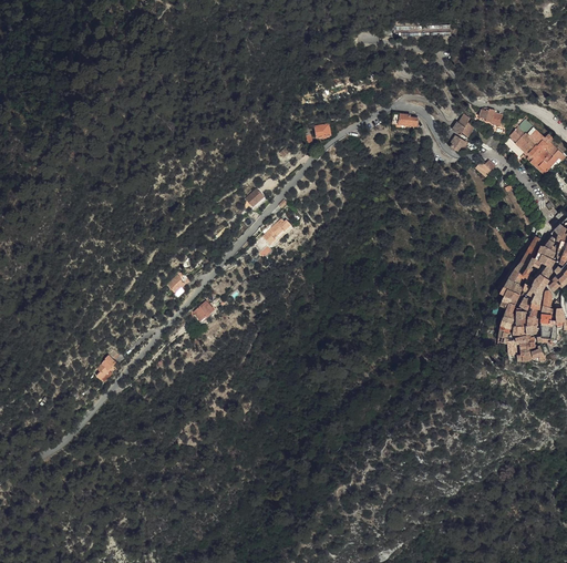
[(346,88),(343,81),(327,84),(328,90),(337,88),(337,90),(346,88)]
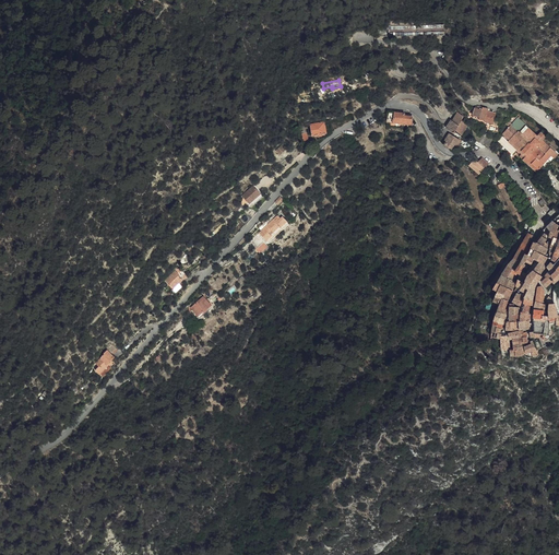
[(490,107),(491,106),(486,104),(485,107),(482,107),(479,113),(482,114),(482,117),(486,119),(490,109),(490,107)]
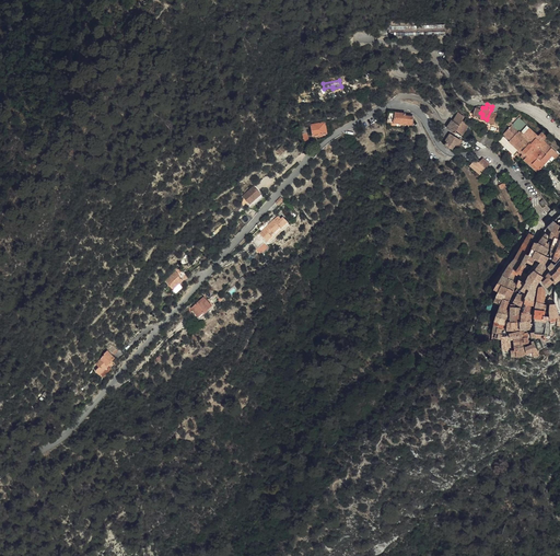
[(480,113),(482,107),(477,106),(474,116),(481,119),(482,117),(482,114),(480,113)]
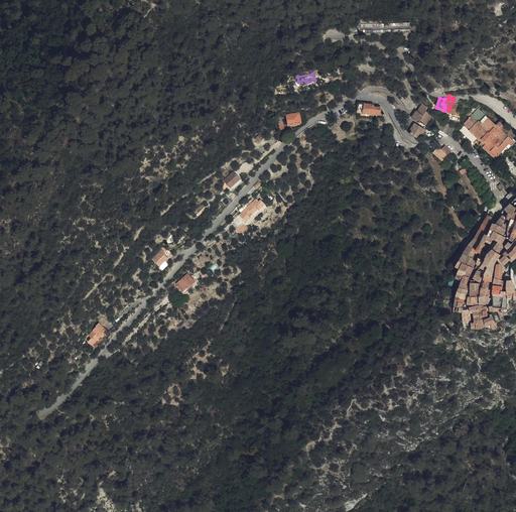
[(359,109),(380,111),(381,105),(374,104),(374,102),(360,100),(359,109)]
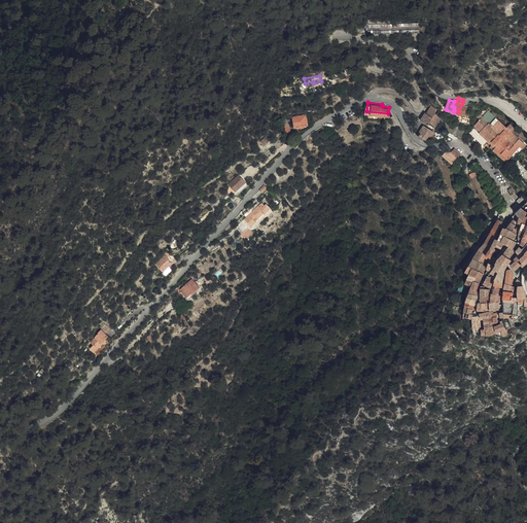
[(468,105),(462,103),(458,112),(465,115),(468,105)]
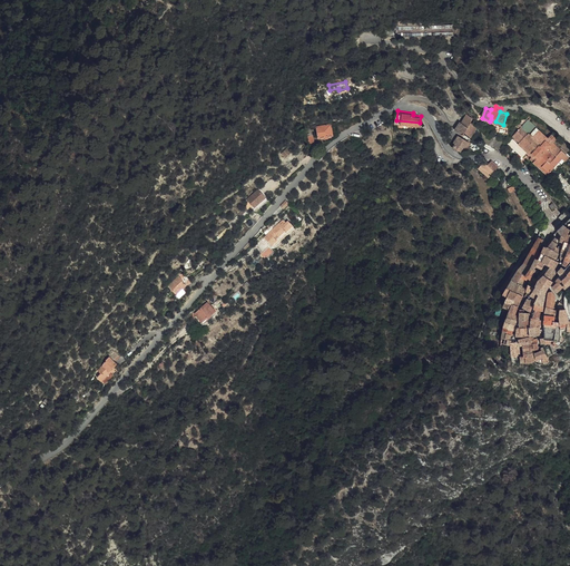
[(465,133),(472,124),(474,120),(467,115),(462,122),(461,120),(459,125),(457,129),(464,135),(465,133)]
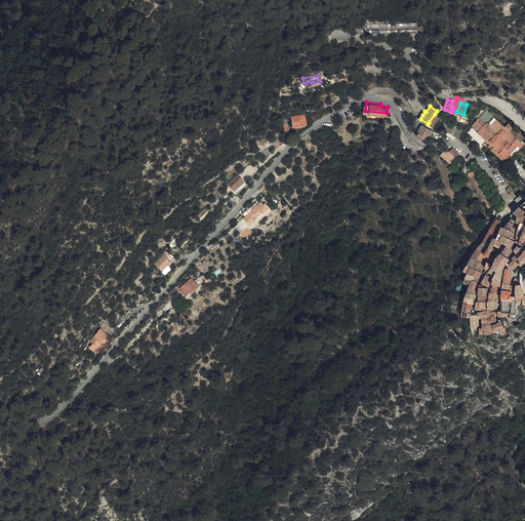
[(307,122),(305,111),(291,113),(293,124),(307,122)]
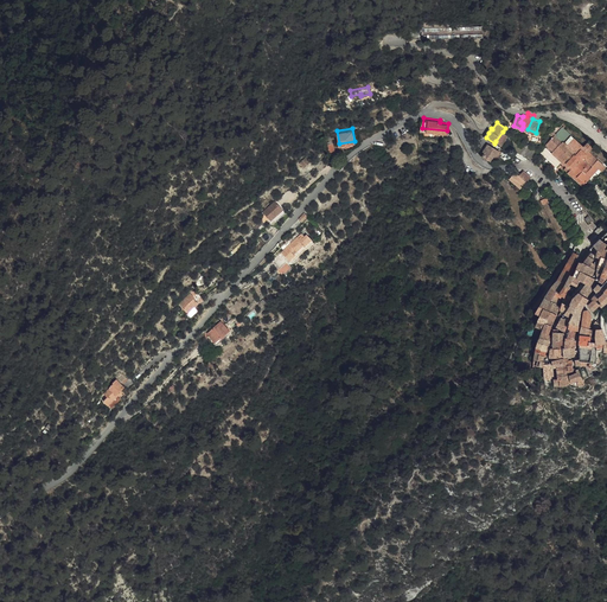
[(556,157),(572,171),(575,175),(572,178),(585,190),(602,173),(606,175),(606,173),(606,167),(594,157),(599,151),(592,145),(587,149),(564,130),(550,145),(560,153),(556,157)]
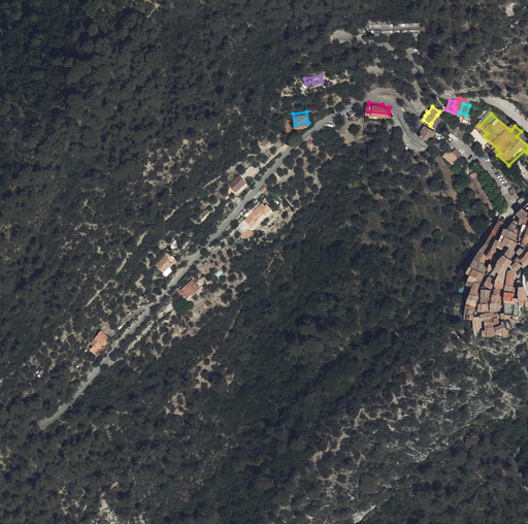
[(431,123),(437,126),(442,118),(437,115),(431,123)]
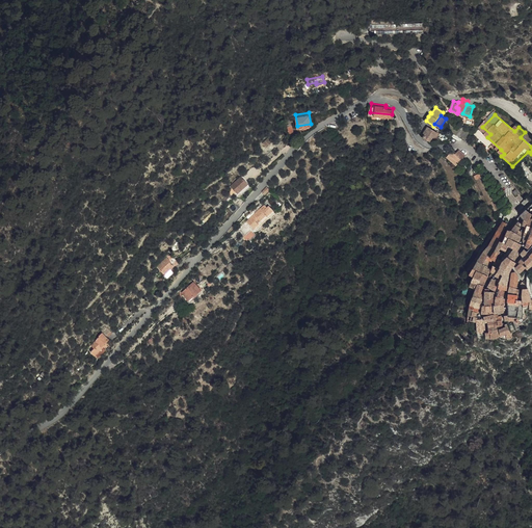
[(464,117),(461,123),(474,128),(476,122),(464,117)]
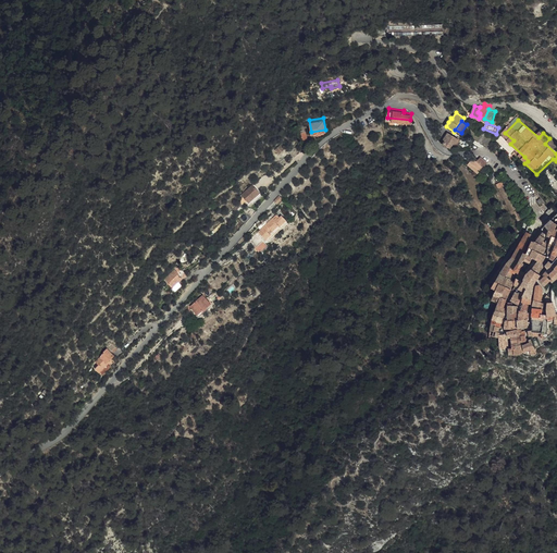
[(492,148),(498,137),(473,127),(472,130),(473,131),(471,135),(482,142),(492,148)]
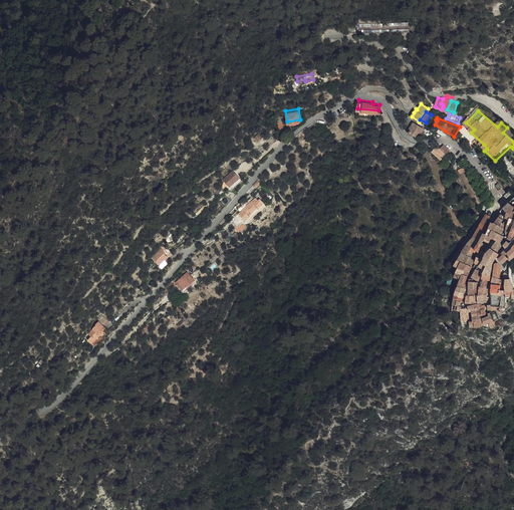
[(412,129),(410,133),(417,136),(418,134),(421,135),(423,133),(421,132),(419,132),(422,128),(414,122),(411,128),(412,129)]
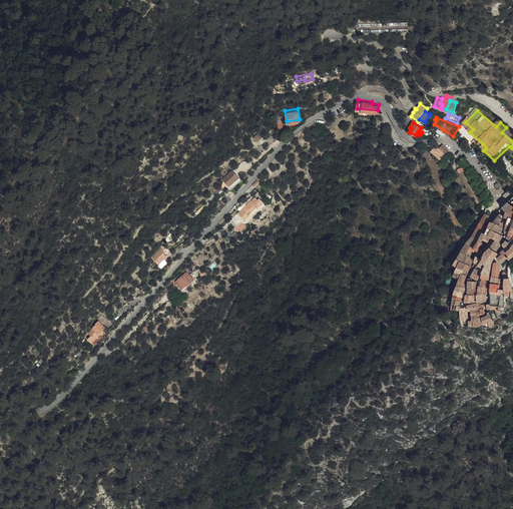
[(433,135),(434,133),(422,127),(420,131),(422,132),(420,134),(421,135),(433,135)]
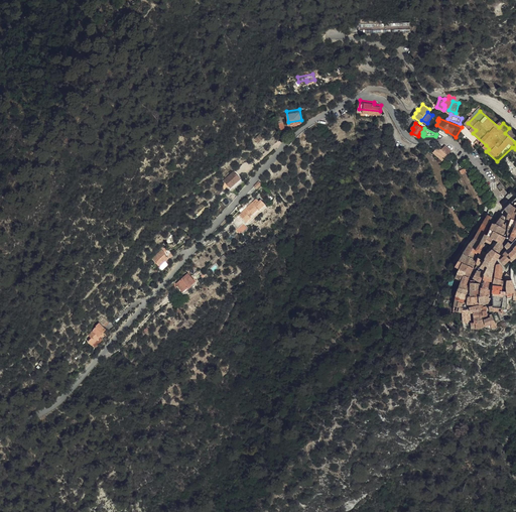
[(444,158),(452,151),(445,146),(442,149),(438,146),(435,149),(444,158)]
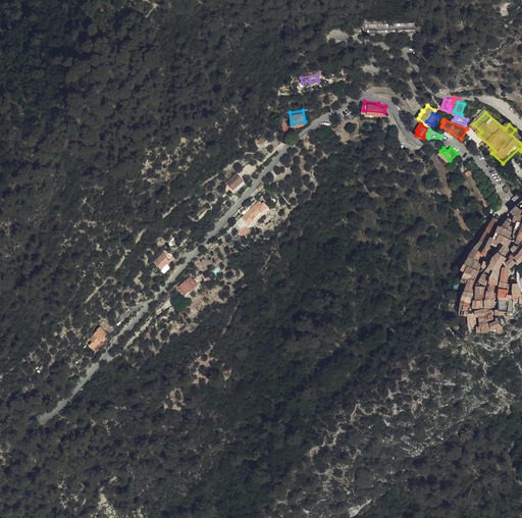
[(450,160),(440,151),(438,154),(447,163),(450,160)]
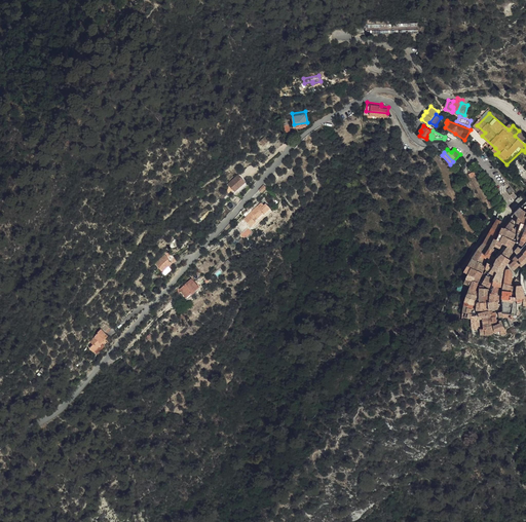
[(488,208),(493,206),(483,182),(475,169),(468,173),(483,203),(485,202),(488,208)]
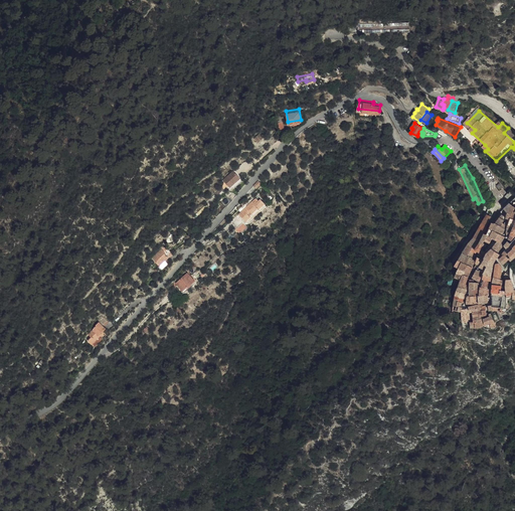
[(230,175),(234,171),(232,168),(222,177),(224,179),(223,180),(224,181),(225,181),(230,175)]
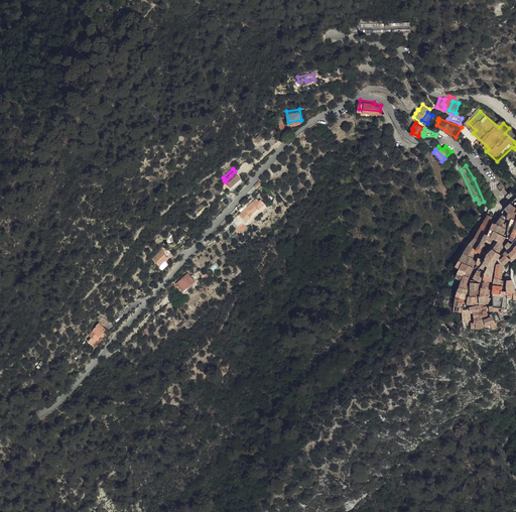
[(240,176),(235,171),(231,175),(226,181),(230,184),(239,177),(240,176)]
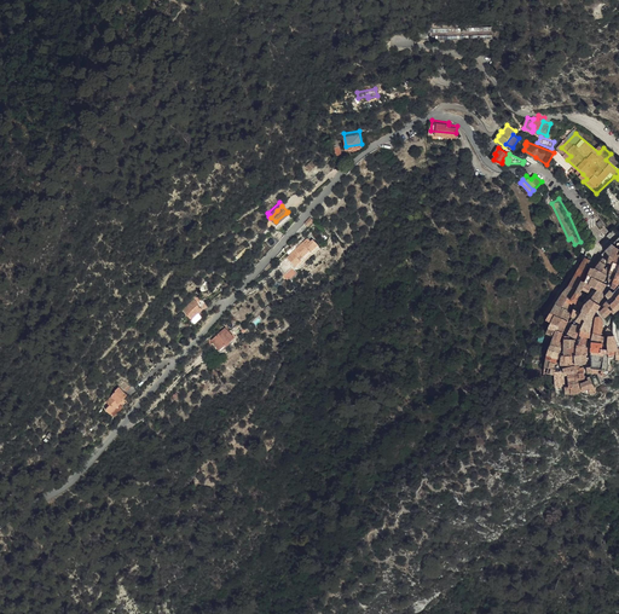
[(290,216),(287,213),(276,221),(275,222),(278,226),(290,216)]
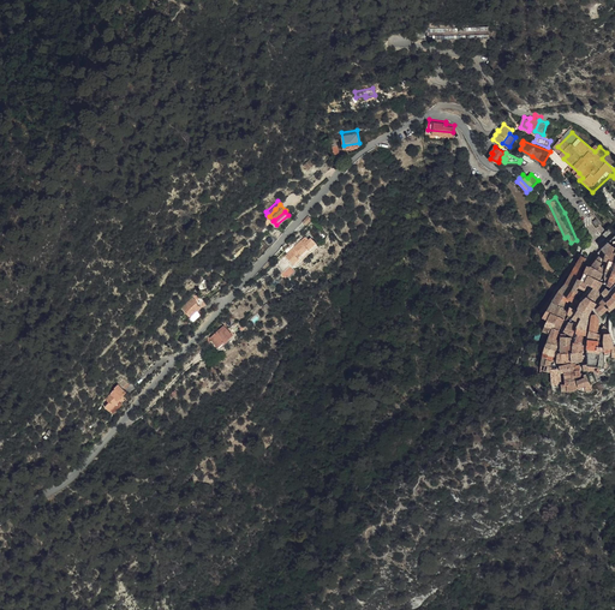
[(270,241),(276,234),(270,228),(263,235),(270,241)]
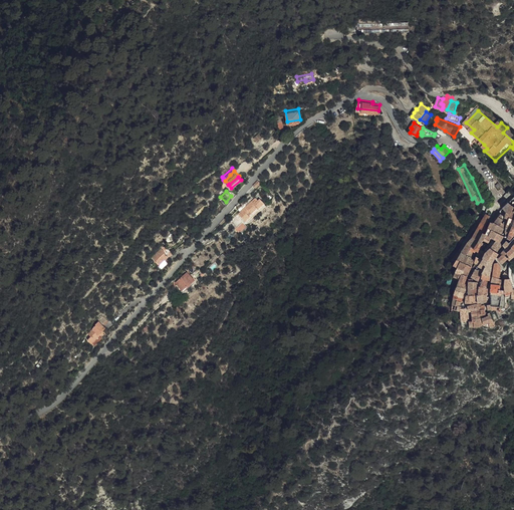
[(254,196),(239,211),(245,218),(250,214),(246,210),(249,208),(251,210),(257,205),(258,206),(259,205),(264,201),(260,196),(257,199),(254,196)]
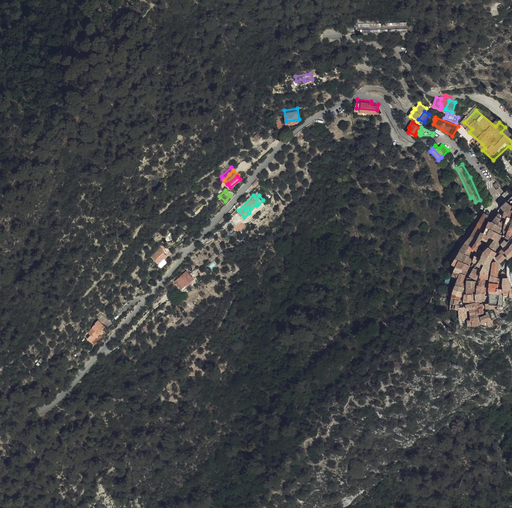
[(503,211),(509,205),(506,203),(501,208),(503,211)]
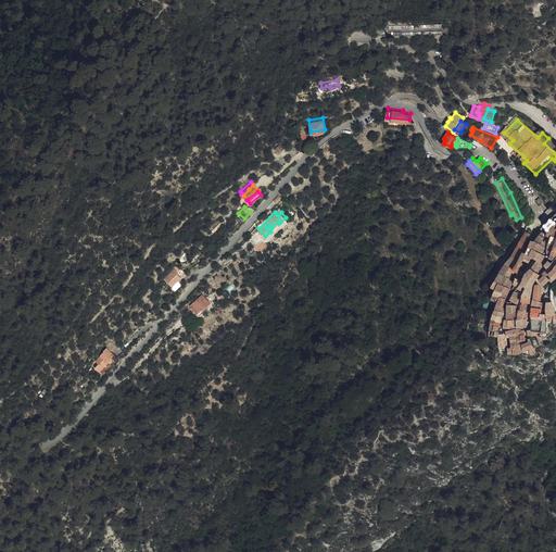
[(269,225),(266,227),(270,231),(273,234),(282,224),(280,222),(279,223),(278,222),(272,227),(269,225)]
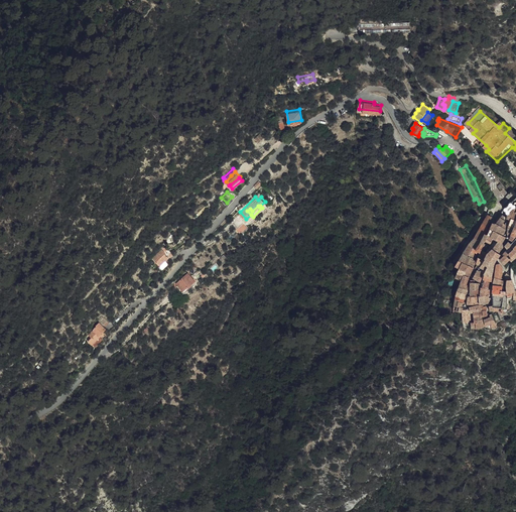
[(508,214),(512,217),(514,212),(515,209),(513,207),(507,213),(508,214)]
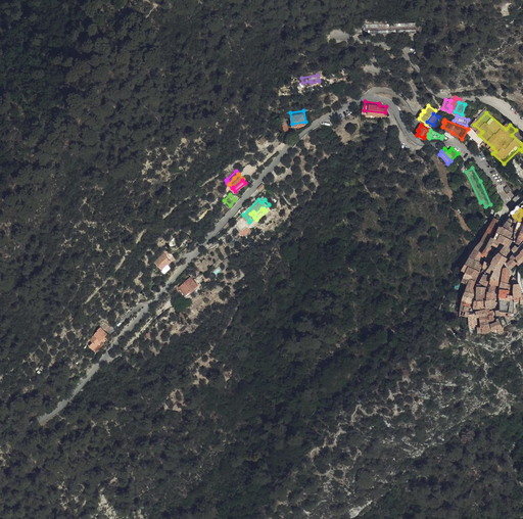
[(475,247),(478,249),(482,252),(486,246),(491,238),(492,235),(493,231),(496,225),(498,221),(494,219),(481,240),(478,244),(475,247)]
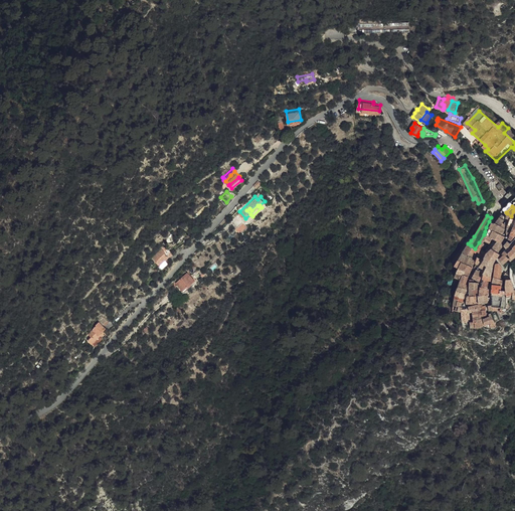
[(496,224),(495,224),(491,232),(500,237),(501,235),(501,234),(504,228),(505,225),(504,224),(503,224),(504,221),(503,220),(503,217),(502,216),(499,218),(502,220),(499,223),(498,225),(496,224)]
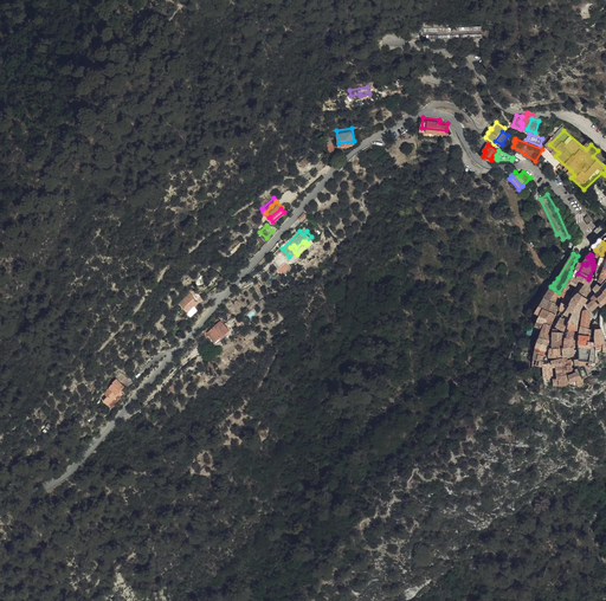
[(578,263),(572,277),(566,289),(563,293),(569,298),(571,295),(571,293),(578,278),(577,278),(578,273),(582,264),(580,264),(578,263)]
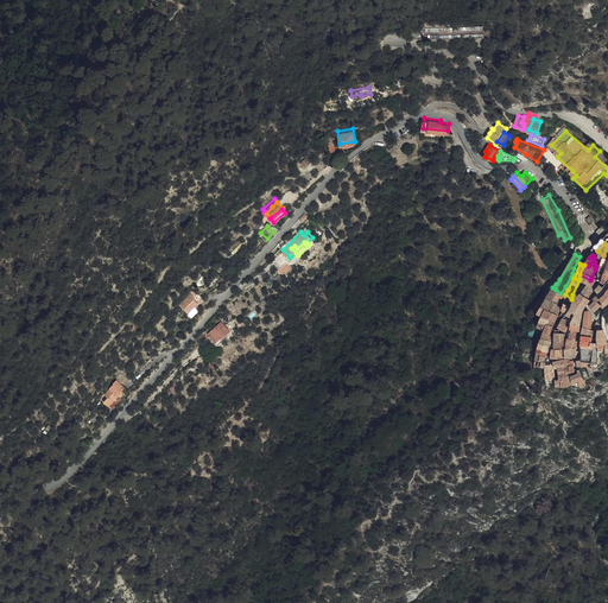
[(586,287),(591,291),(590,287),(595,280),(591,278),(590,280),(580,274),(578,279),(580,279),(581,280),(580,284),(586,287)]
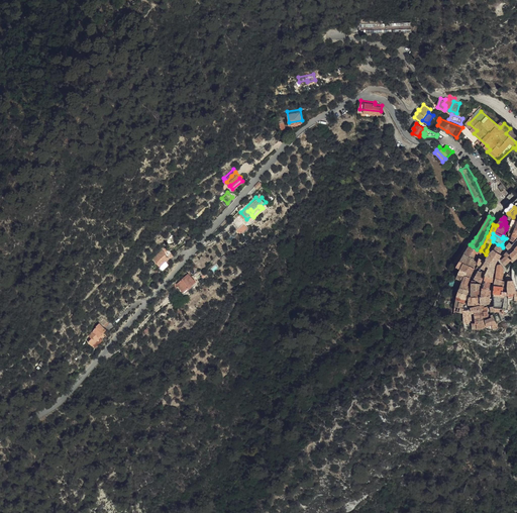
[(481,243),(477,249),(477,250),(478,251),(479,252),(480,252),(480,251),(481,250),(483,246),(488,236),(487,235),(486,235),(481,243)]
